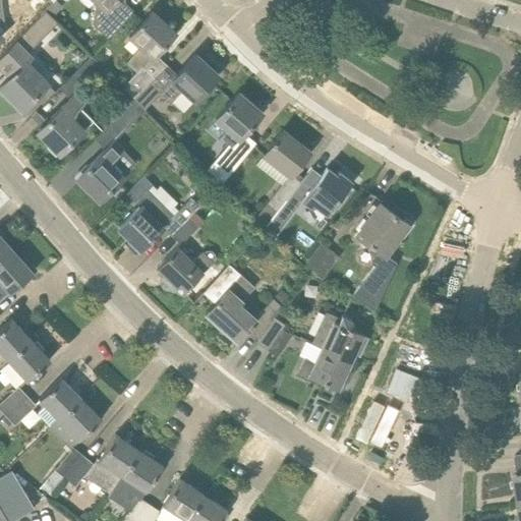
[(92,23),(108,39),(133,11),(120,0),(94,0),(96,1),(92,23)]
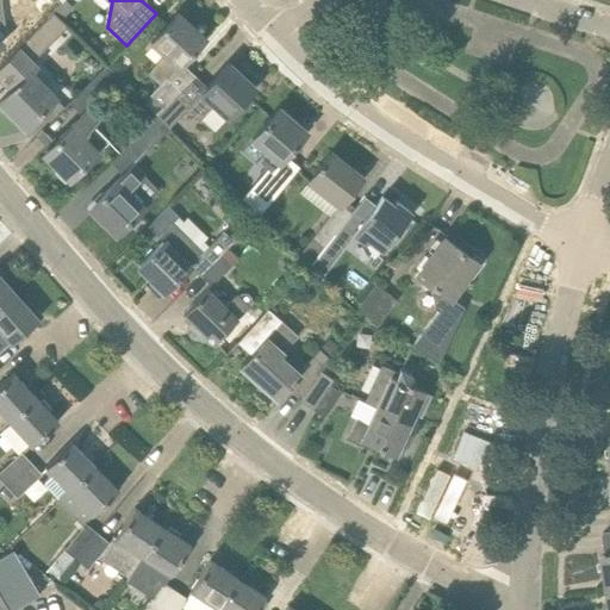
[(64,1),(53,13),(61,20),(73,8),(64,1)]
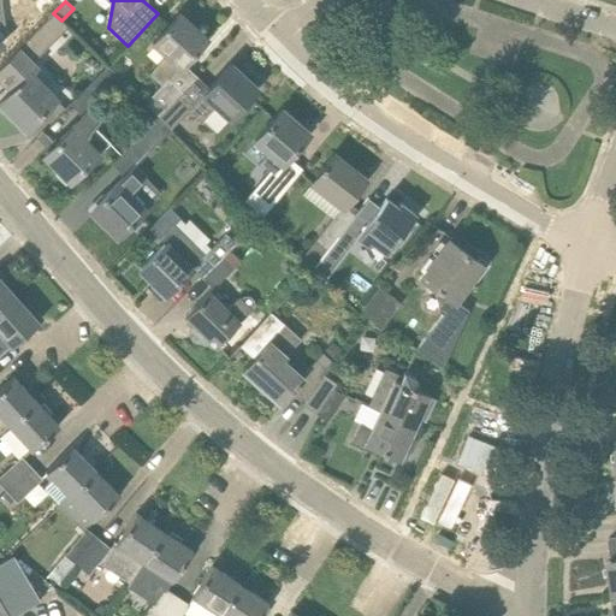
[(61,21),(53,13),(0,65),(0,82),(10,92),(0,100),(0,105),(11,117),(13,114),(24,126),(22,128),(24,130),(55,100),(31,75),(39,67),(34,61),(67,28),(61,21)]
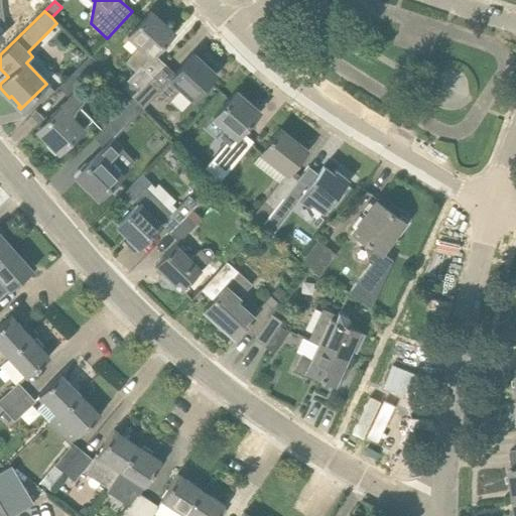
[(132,99),(152,78),(141,68),(173,32),(150,12),(127,37),(138,47),(125,61),(135,72),(120,87),(132,98),(132,99)]
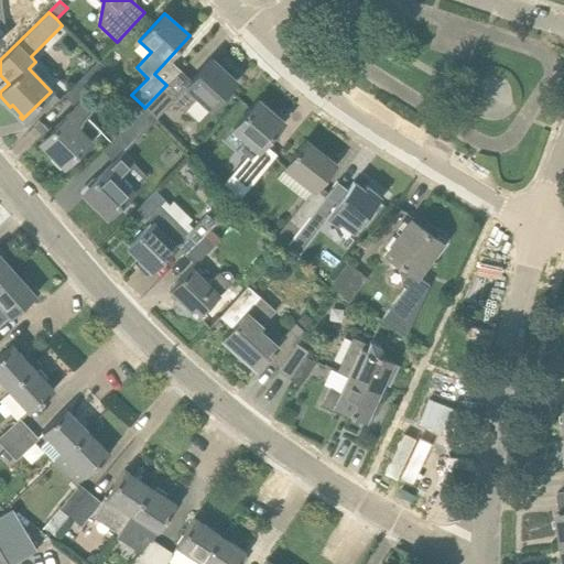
[(210,109),(235,82),(220,68),(217,73),(208,64),(212,61),(210,60),(179,96),(166,85),(144,108),(155,119),(173,100),(184,111),(197,97),(210,109)]
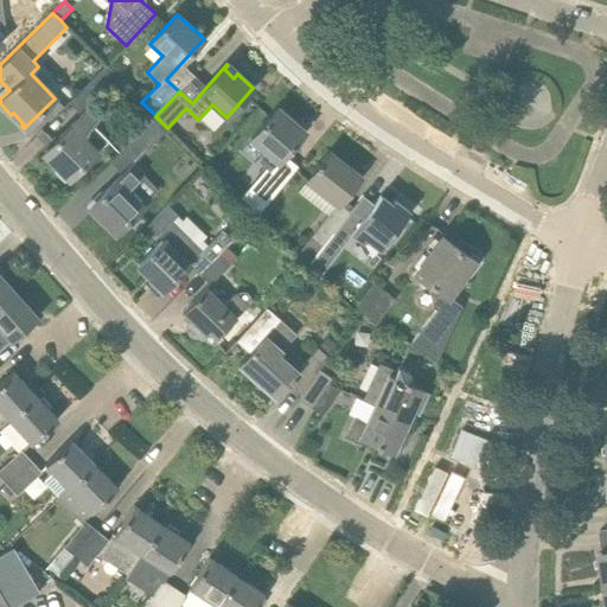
[(108,142),(94,127),(100,121),(88,109),(119,77),(106,65),(72,100),(84,112),(43,154),(66,179),(68,180),(108,142)]
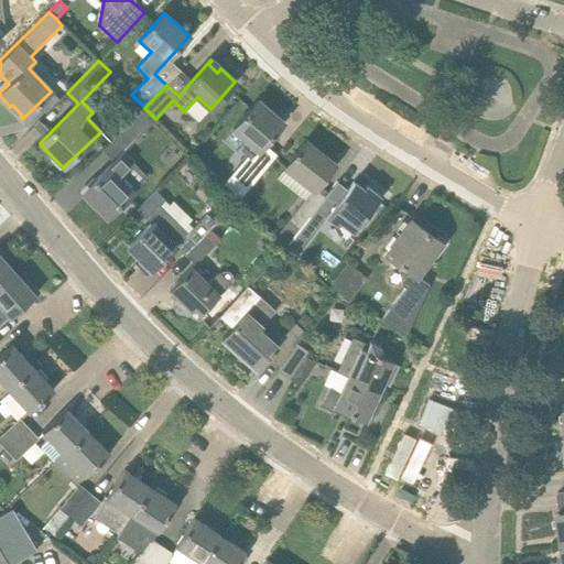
[(243,196),(250,187),(271,162),(259,151),(283,122),(282,121),(281,122),(281,121),(258,102),(259,101),(258,100),(234,129),(247,140),(239,149),(248,156),(227,182),(243,196)]
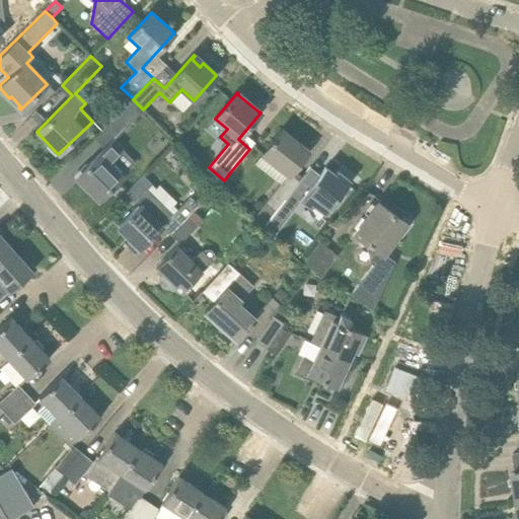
[(143,109),(133,99),(133,98),(115,118),(116,118),(126,128),(143,109)]
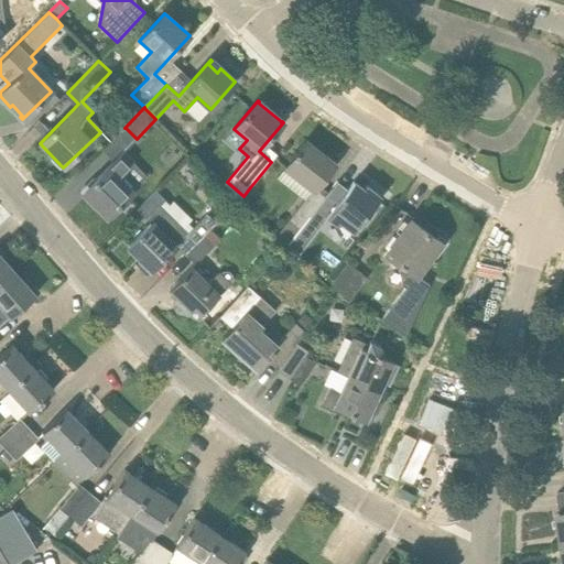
[(305,142),(297,153),(285,167),(314,191),(334,164),(305,142)]
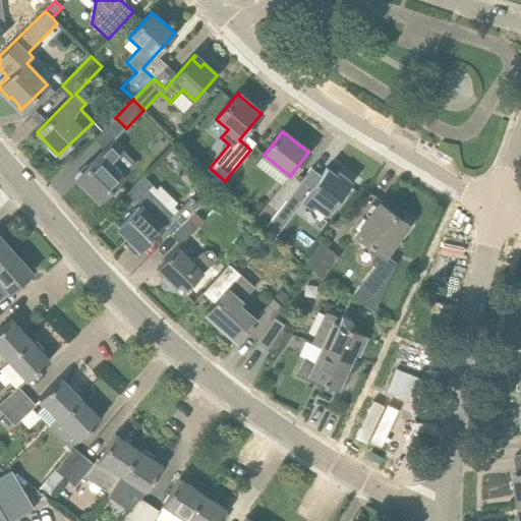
[(124,149),(116,140),(105,151),(76,179),(97,199),(97,200),(97,201),(122,178),(122,177),(135,163),(122,150),(124,149)]
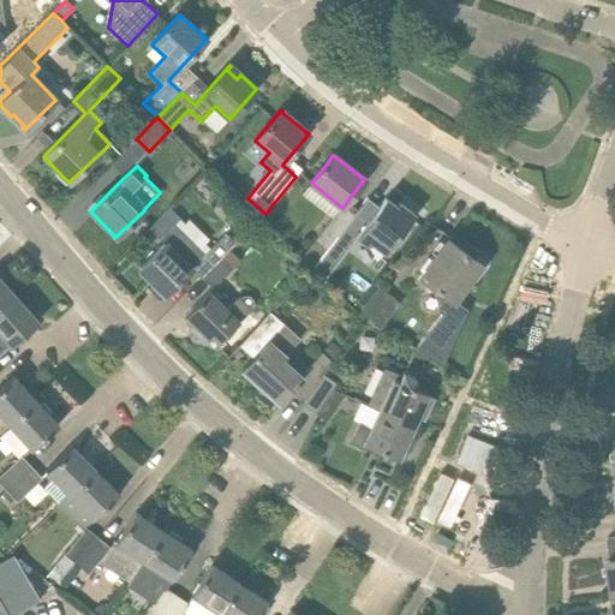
[(360,208),(348,222),(338,237),(351,248),(357,238),(369,248),(372,244),(386,254),(415,216),(400,204),(396,208),(386,199),(371,216),(360,208)]
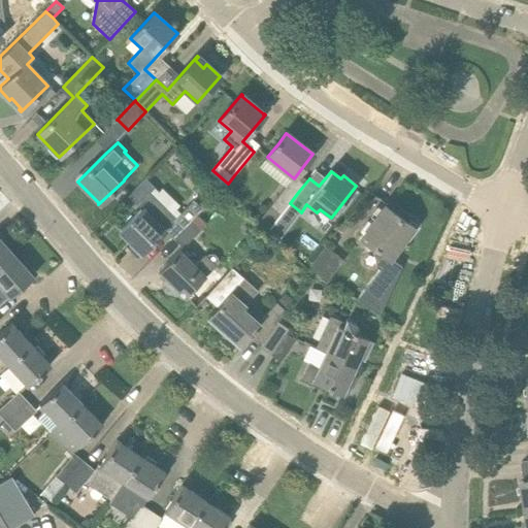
[(129,196),(141,209),(120,231),(142,253),(164,231),(173,239),(174,238),(184,228),(175,220),(149,194),(155,188),(145,178),(129,196)]
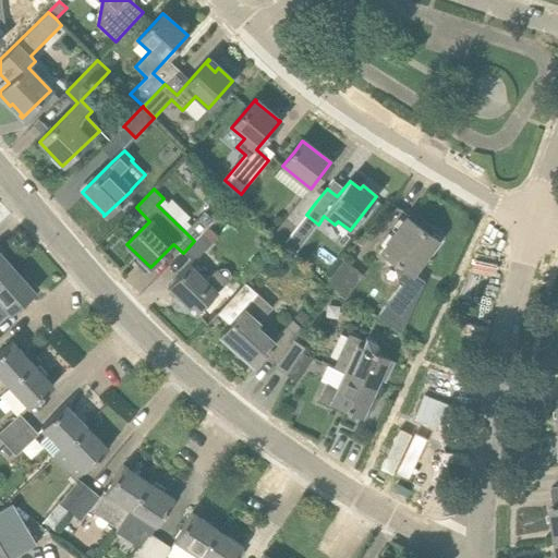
[(316,202),(305,193),(284,219),(295,228),(306,215),(316,202)]
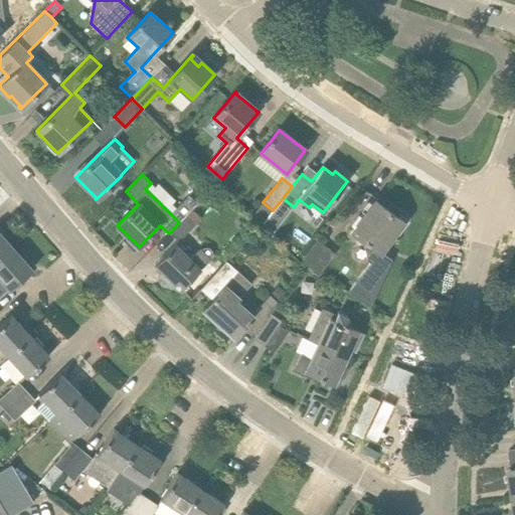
[(213,202),(223,204),(225,192),(215,190),(213,202)]
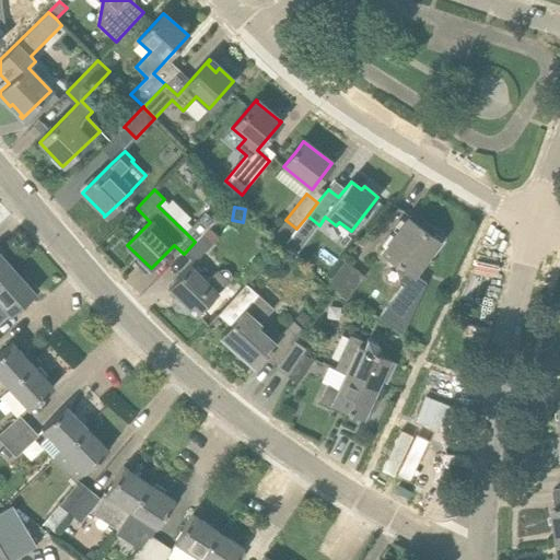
[(213,223),(205,213),(190,228),(186,233),(195,242),(203,233),(207,230),(213,223)]
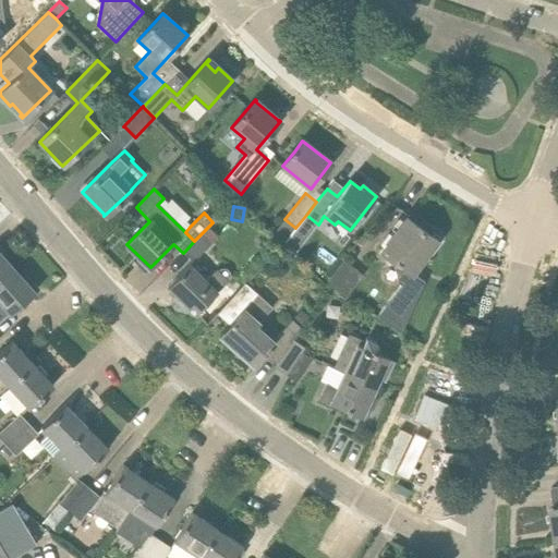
[(401,284),(377,317),(401,332),(424,282),(411,273),(436,241),(407,219),(381,251),(392,259),(398,282),(401,284)]
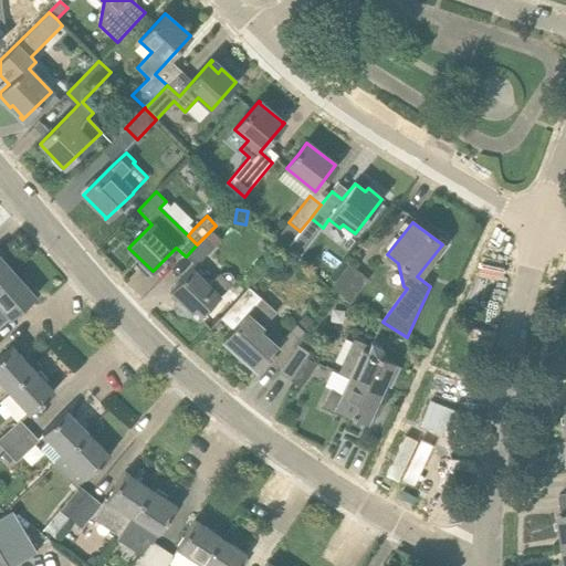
[(206,236),(197,244),(187,255),(196,265),(216,245),(206,236)]
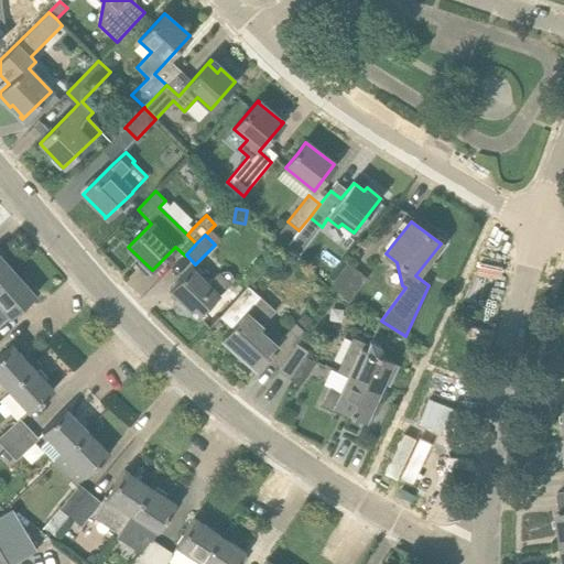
[(294,236),(286,247),(299,257),(306,246),(294,236)]
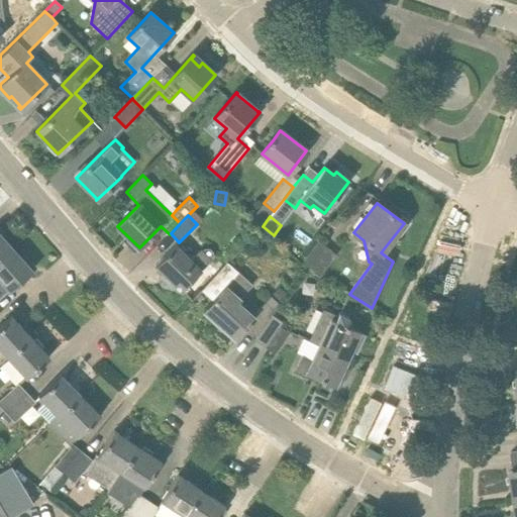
[(0,262),(13,250),(0,235),(0,262)]
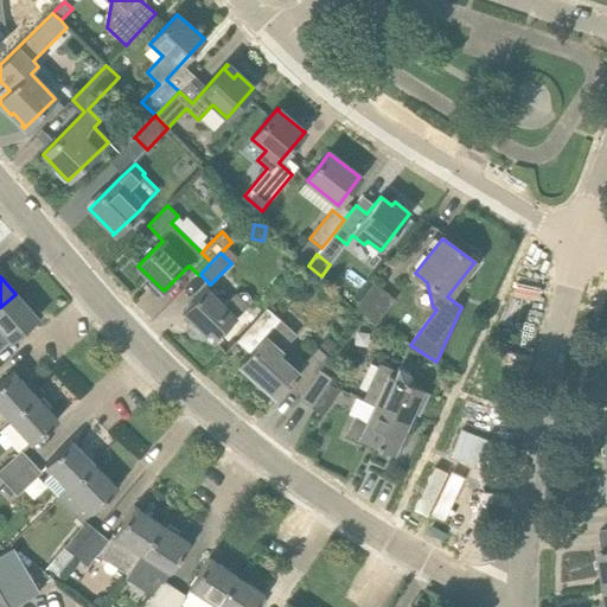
[(374,283),(353,311),(376,325),(395,299),(374,283)]
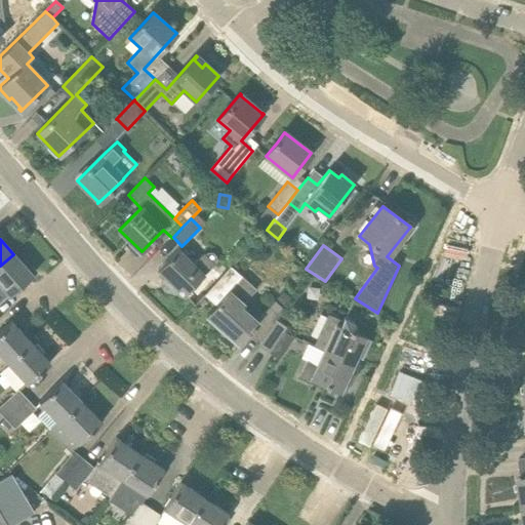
[(204,253),(194,265),(178,249),(157,271),(184,296),(204,275),(214,264),(215,263),(215,261),(216,258),(216,257),(215,256),(214,255),(213,254),(212,253),(210,253),(208,253),(206,253),(205,254),(204,253)]
